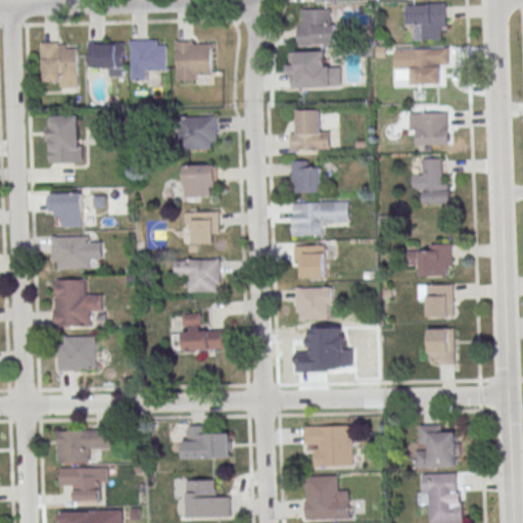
[(448,3),(448,27),(441,27),(441,39),(415,39),(414,25),(409,25),(408,5),(430,4),(430,3),(448,3)]
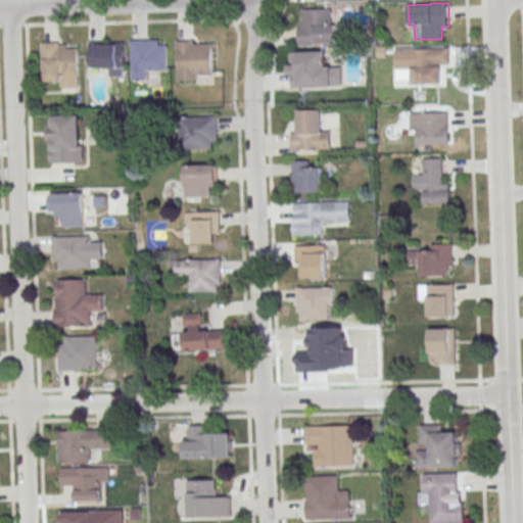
[(302,9),(332,8),(332,25),(336,25),(337,44),(299,46),(298,28),(303,28),(302,9)]
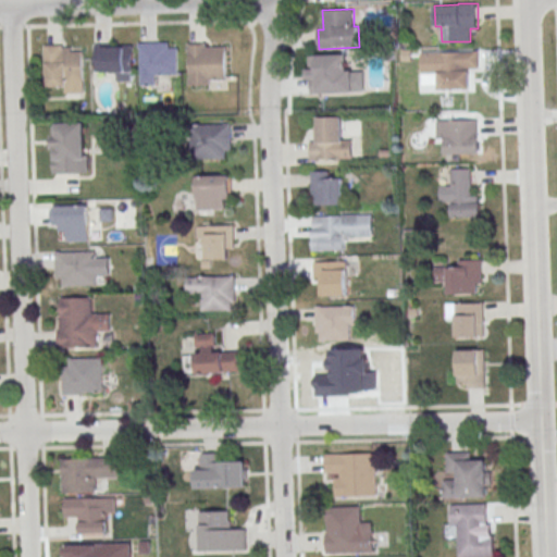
[(177,41),(141,41),(141,86),(153,86),(153,74),(177,74),(177,41)]
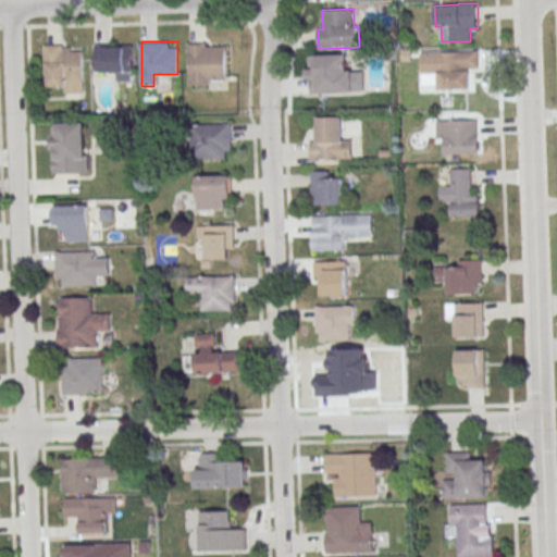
[(225,86),(225,42),(188,42),(188,86),(225,86)]
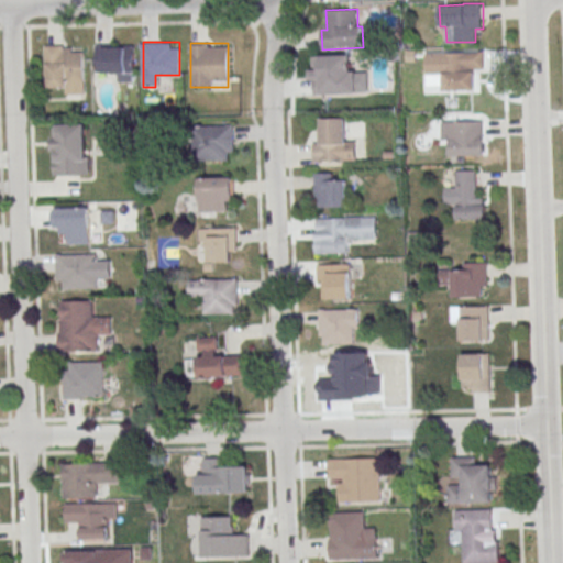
[(134,45),(94,44),(94,78),(133,78),(134,45)]
